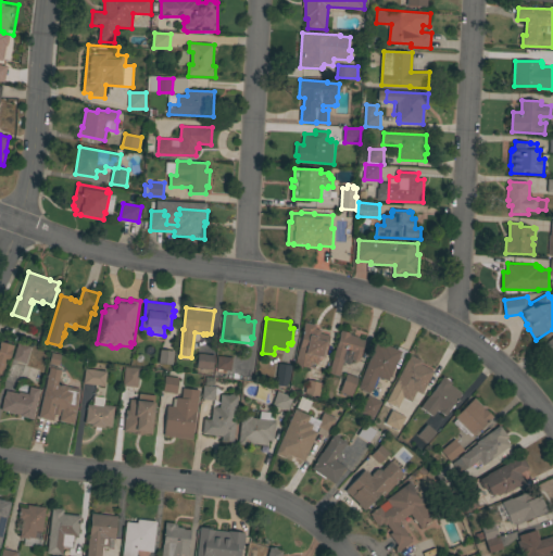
[(331,336),(326,357),(321,356),(318,365),(312,363),(311,368),(297,364),(304,332),(306,323),(316,325),(316,328),(322,330),(321,333),(331,336)]
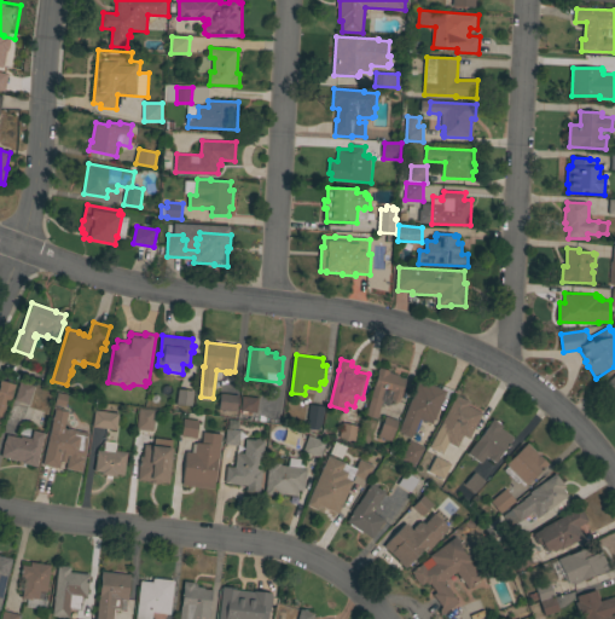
[(381,368),(390,370),(390,372),(400,375),(400,377),(407,379),(401,401),(393,399),(392,405),(383,403),(378,418),(367,415),(381,368)]
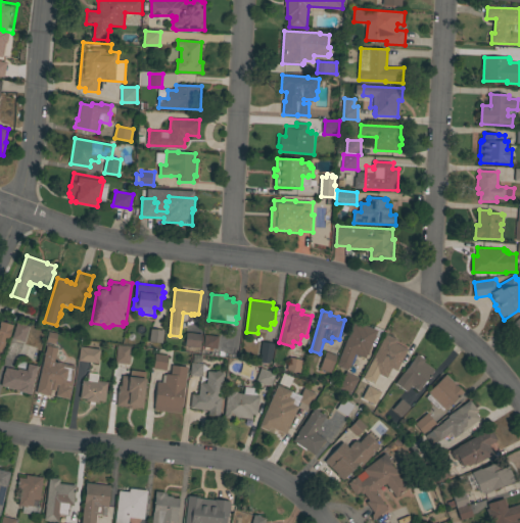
[(1,363),(0,363),(0,324),(1,321),(14,325),(9,340),(7,339),(1,363)]
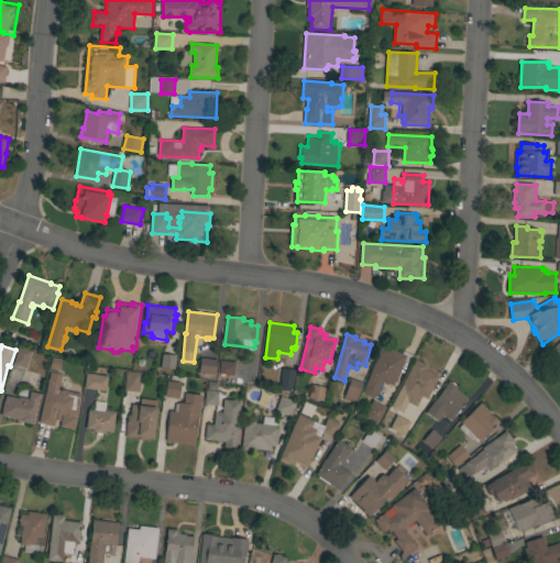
[(28,367),(14,364),(20,346),(33,350),(28,367)]
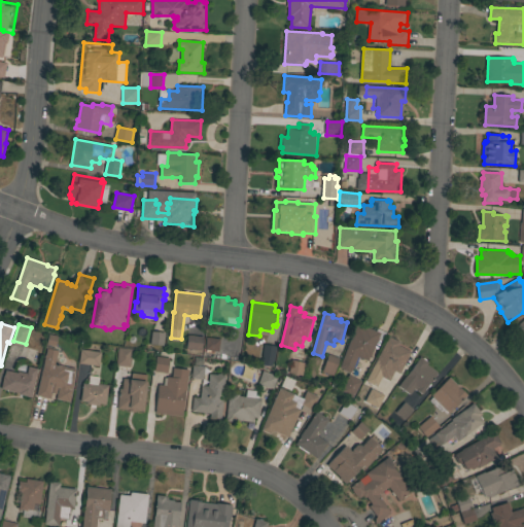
[(372,357),(371,357),(370,361),(358,357),(353,372),(350,371),(349,372),(344,371),(343,369),(341,367),(357,324),(364,327),(364,326),(381,334),(372,357)]
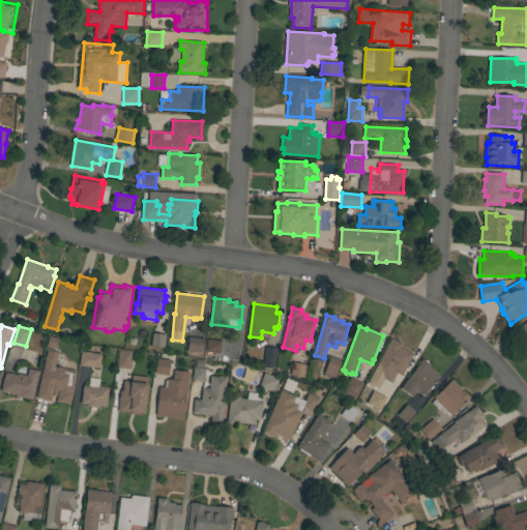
[(154,333),(167,334),(166,348),(152,347),(154,333)]
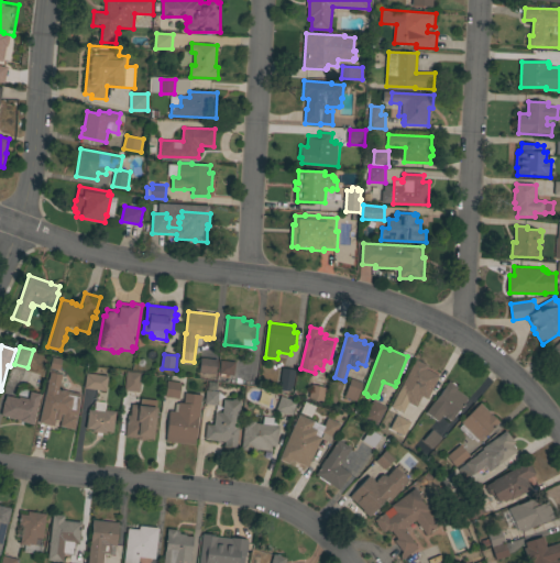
[(219,360),(217,375),(200,373),(202,357),(219,360)]
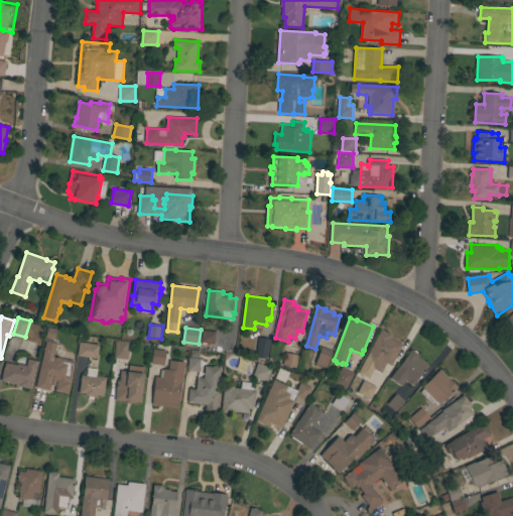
[(217,332),(216,344),(212,344),(211,346),(203,345),(203,343),(202,343),(204,330),(217,332)]
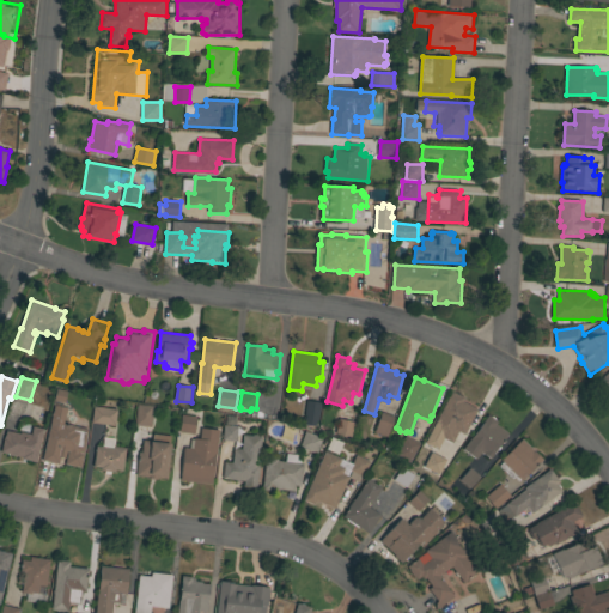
[(467,435),(460,431),(455,443),(440,436),(448,422),(439,418),(454,392),(467,398),(464,402),(479,410),(467,435)]
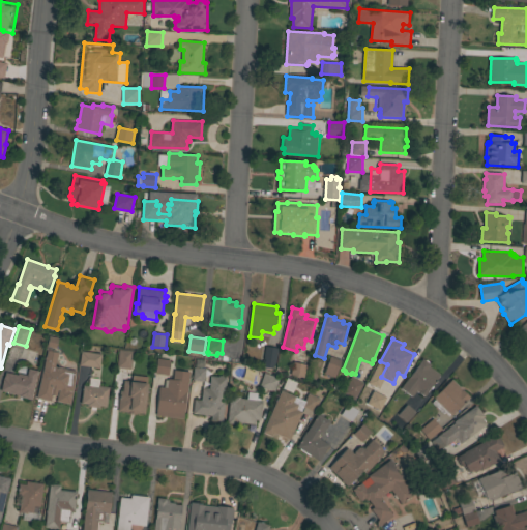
[(276,363),(275,363),(274,369),(265,366),(266,359),(265,359),(267,346),(279,348),(276,363)]
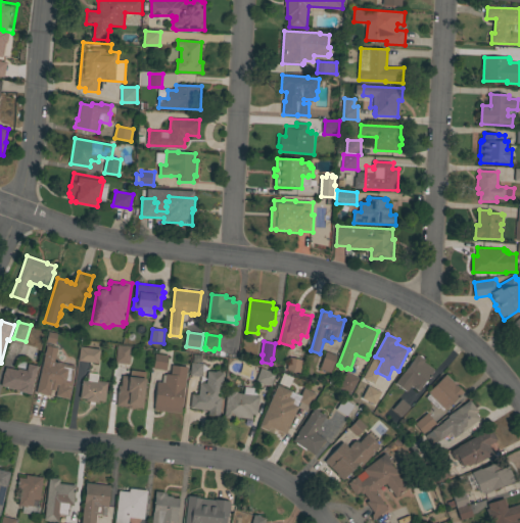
[(133,346),(131,364),(116,363),(119,344),(133,346)]
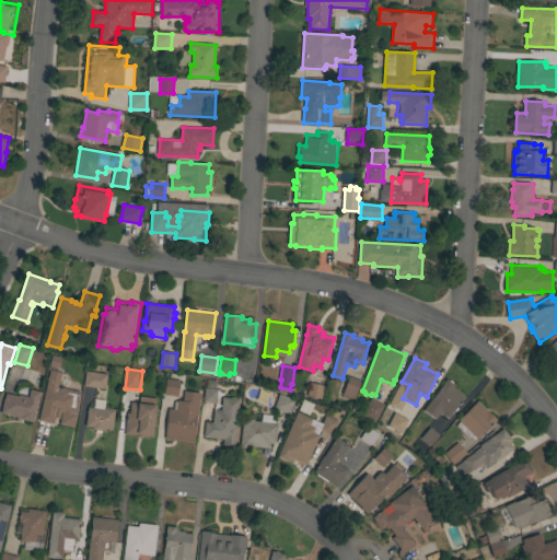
[(51,370),(62,373),(60,387),(82,392),(81,406),(76,428),(61,424),(64,412),(62,411),(61,419),(56,418),(55,423),(41,420),(51,370)]
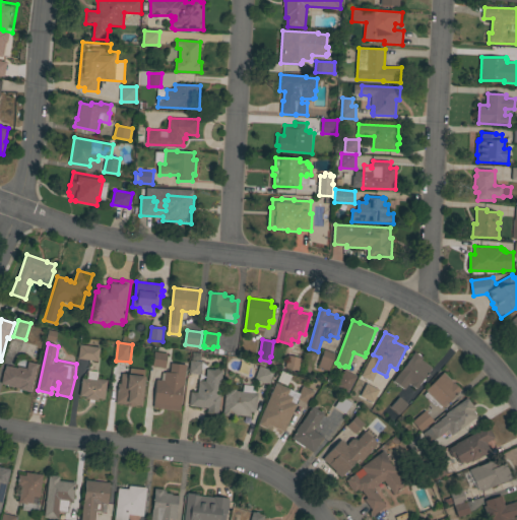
[(79,359),(81,344),(101,347),(100,362),(79,359)]
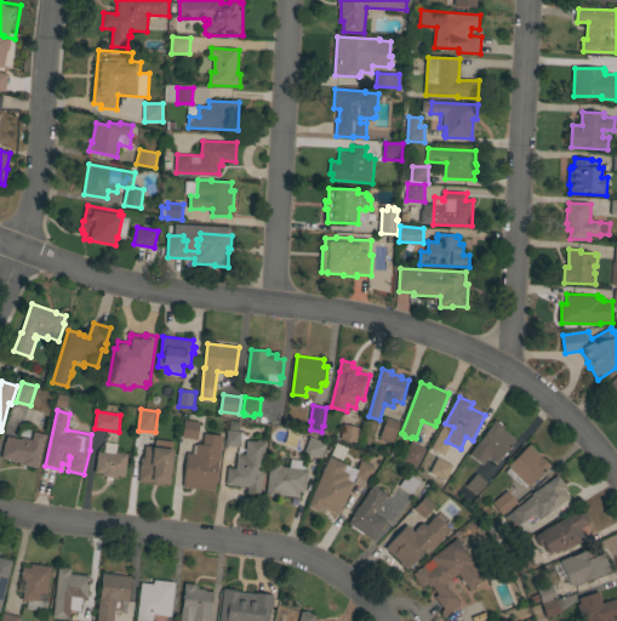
[(394,443),(381,438),(388,417),(401,422),(394,443)]
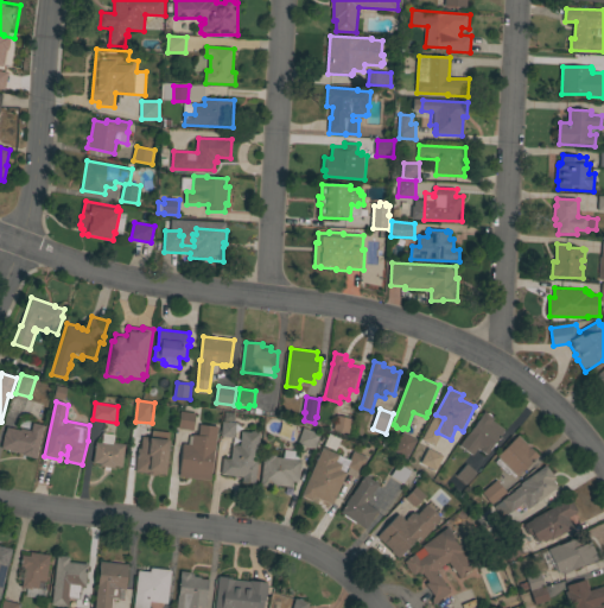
[(197,413),(195,430),(180,429),(182,411),(197,413)]
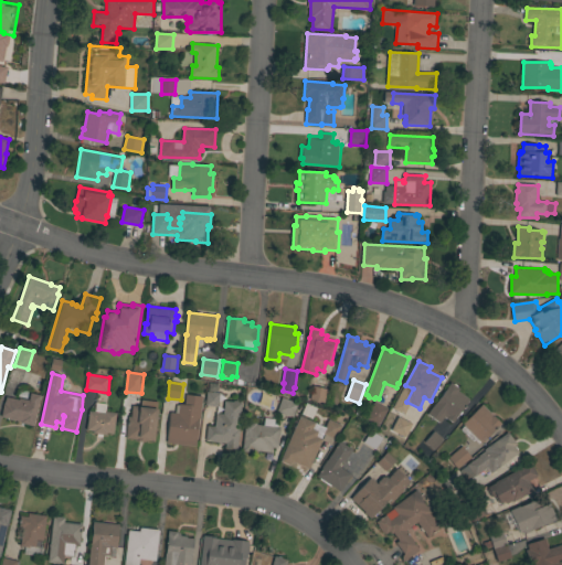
[(453,382),(460,388),(459,391),(470,400),(454,423),(446,416),(441,423),(428,414),(453,382)]
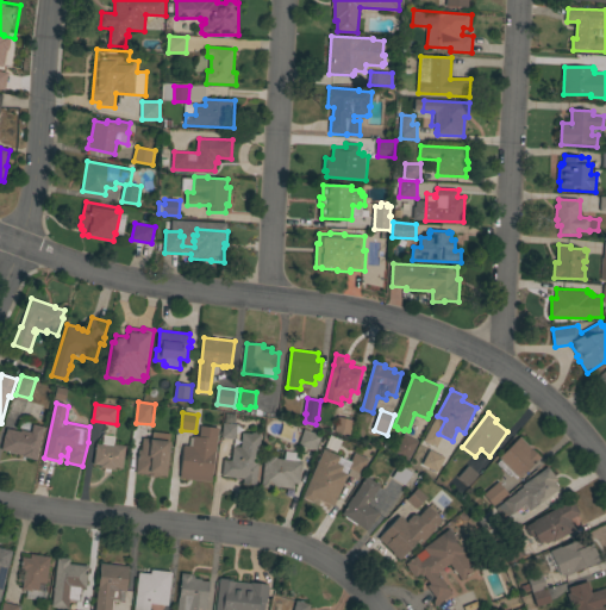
[(339,416),(355,419),(351,435),(336,431),(339,416)]
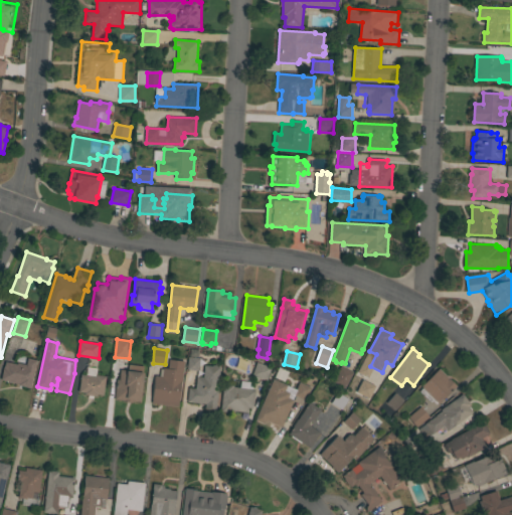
[(190,357),(201,358),(200,371),(188,369),(190,357)]
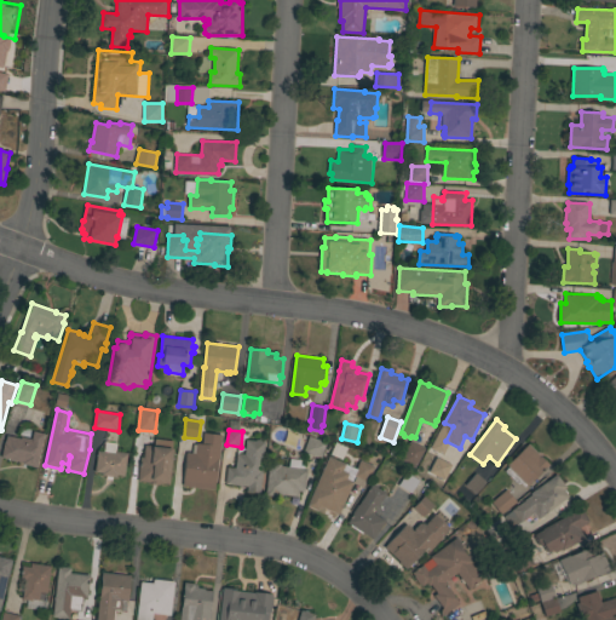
[(39,468),(24,464),(24,463),(3,457),(5,443),(6,443),(9,435),(22,438),(23,436),(33,438),(35,431),(46,434),(39,468)]
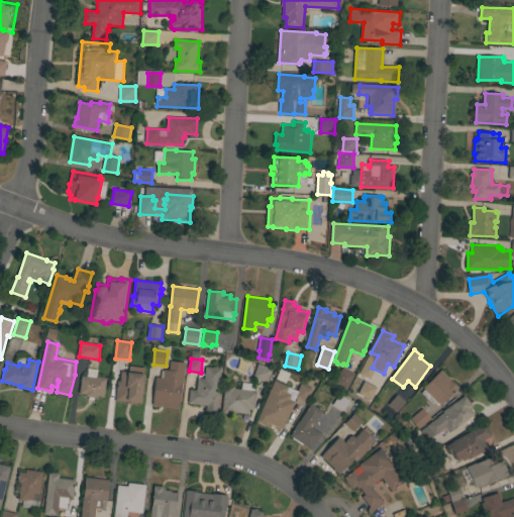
[(153,405),(158,377),(162,378),(163,370),(171,371),(172,360),(186,363),(184,383),(183,383),(180,408),(153,405)]
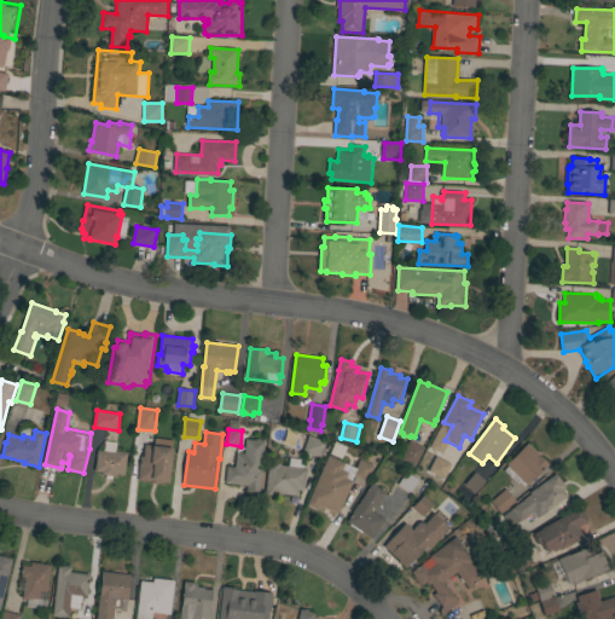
[(311,435),(328,441),(321,458),(305,451),(311,435)]
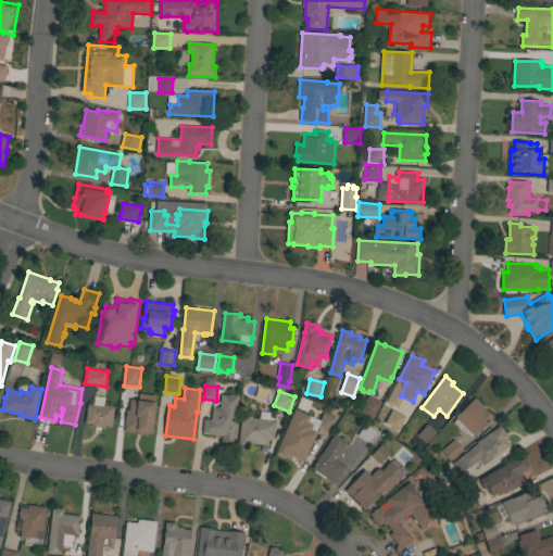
[(223,394),(230,395),(231,394),(236,394),(237,396),(239,396),(235,442),(223,441),(224,436),(204,433),(205,419),(213,419),(214,406),(221,407),(223,394)]
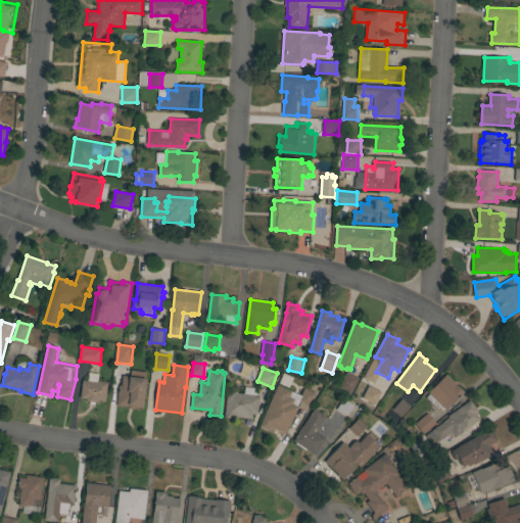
[(374,389),(362,383),(368,371),(380,378),(374,389)]
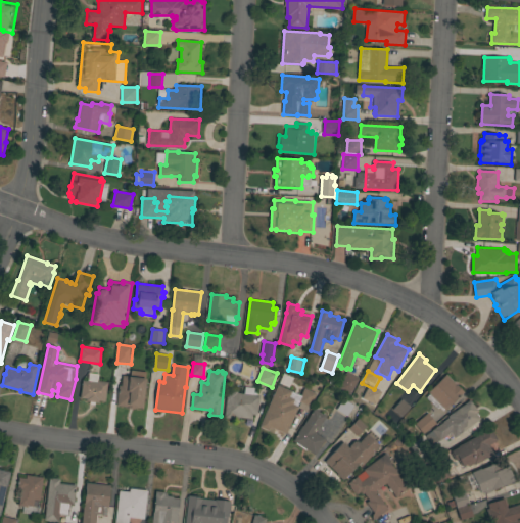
[(361,378),(352,394),(339,388),(347,372),(361,378)]
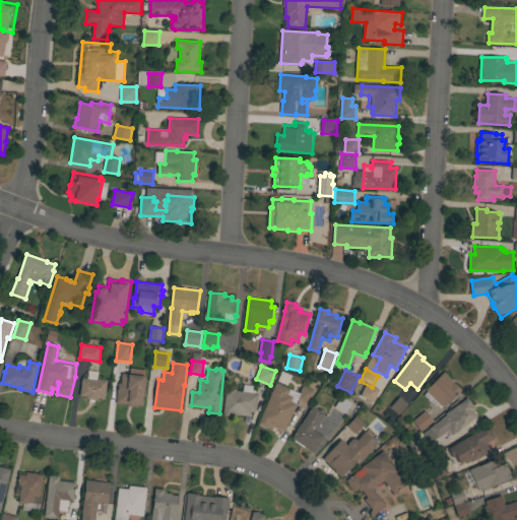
[(106,399),(100,398),(100,400),(86,398),(87,397),(80,396),(83,378),(88,379),(89,371),(100,372),(99,378),(109,380),(106,399)]
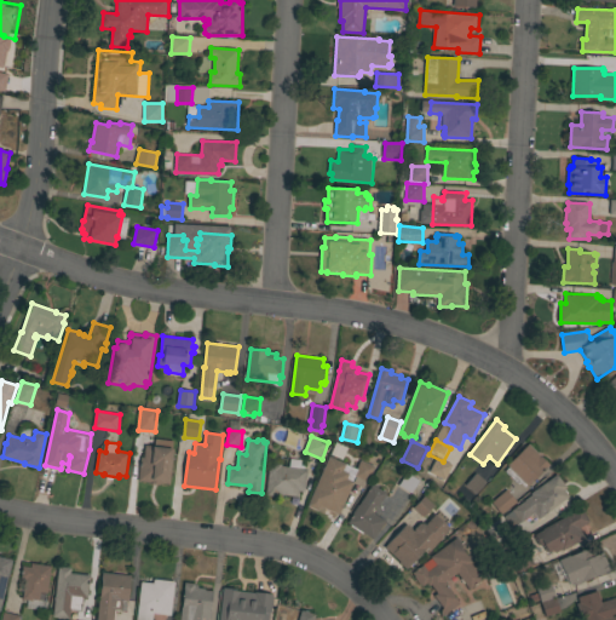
[(551,465),(530,486),(528,483),(525,486),(522,482),(520,484),(506,471),(511,466),(508,465),(530,443),(551,465)]
